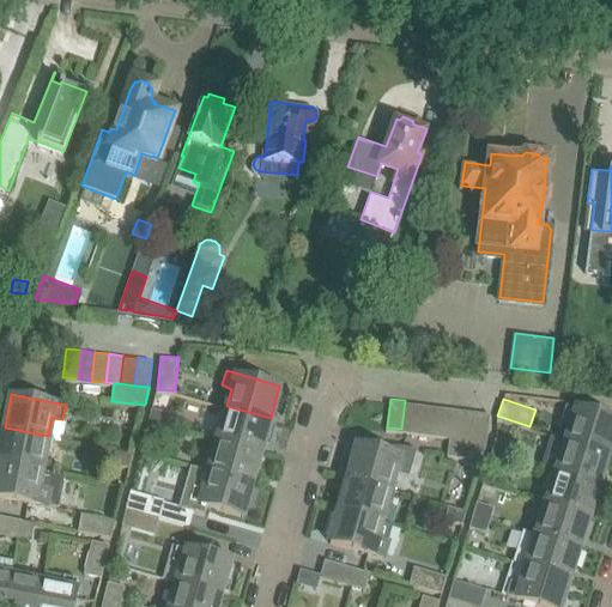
[(419,402),(405,400),(401,429),(416,431),(419,402)]
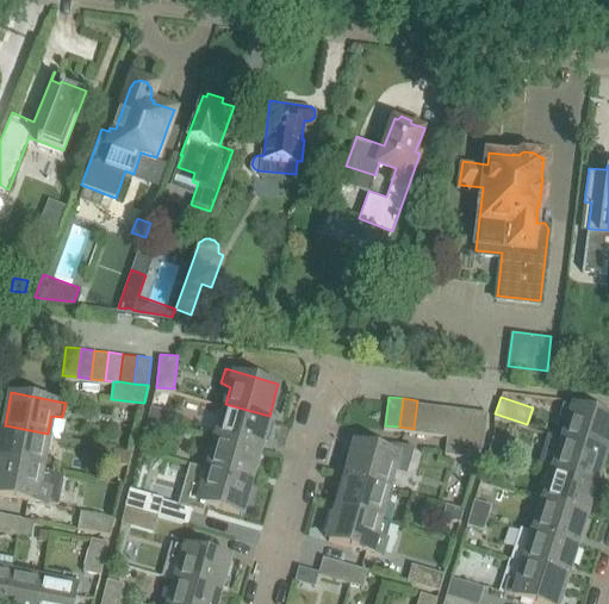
[(432,403),(417,400),(414,429),(428,430),(432,403)]
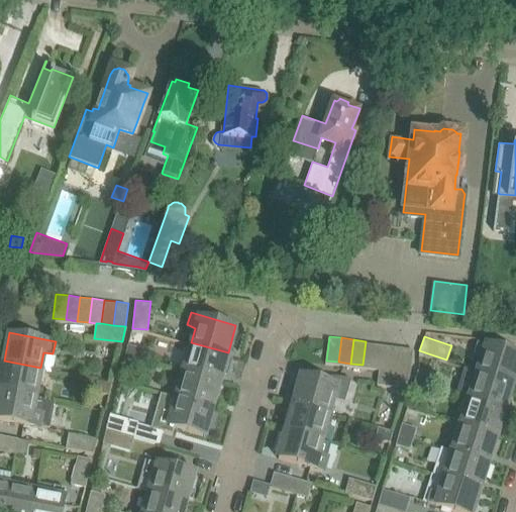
[(483,354),(478,370),(514,381),(515,376),(515,351),(478,339),(474,351),(483,354)]
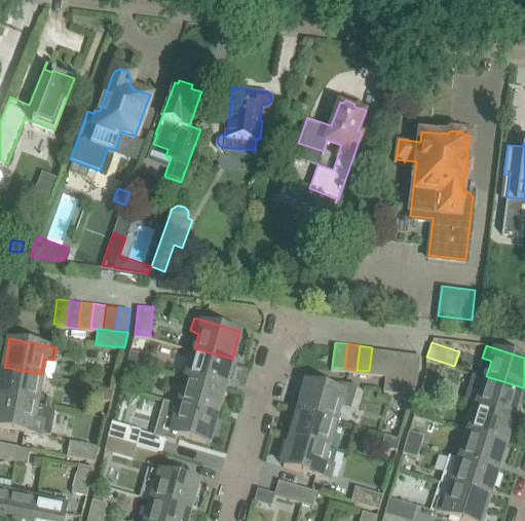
[(126,360),(141,363),(144,350),(132,347),(129,346),(126,360)]
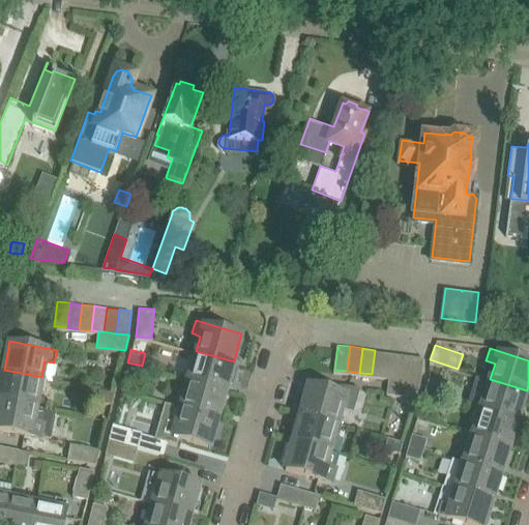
[(372,374),(383,376),(387,351),(375,350),(372,374)]
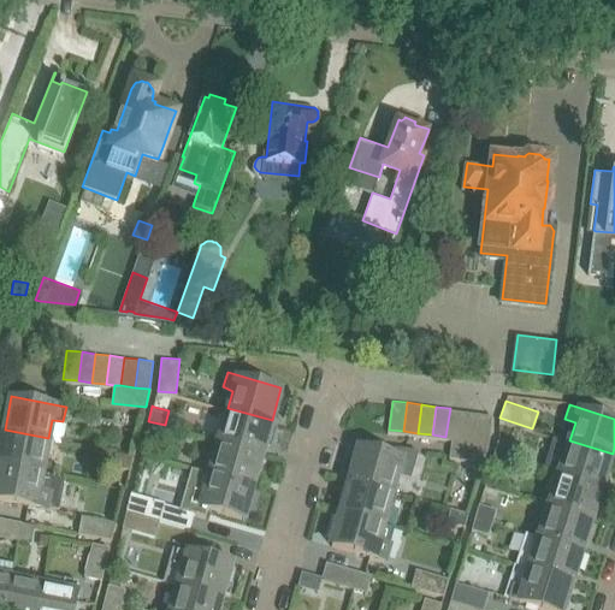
[(278,422),(272,420),(228,408),(219,439),(262,451),(264,448),(266,448),(267,440),(273,442),(278,422)]
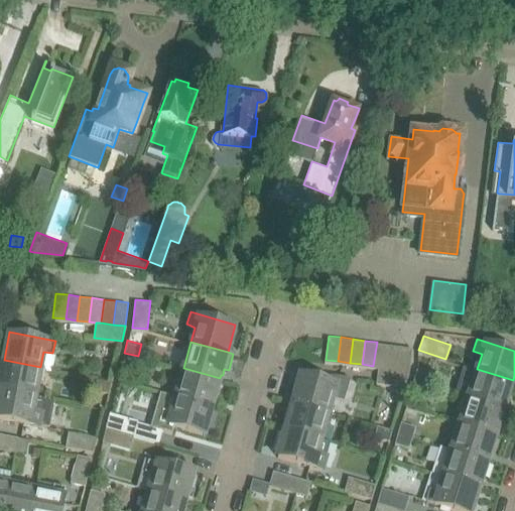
[(389,344),(377,342),(373,366),(379,367),(385,367),(389,344)]
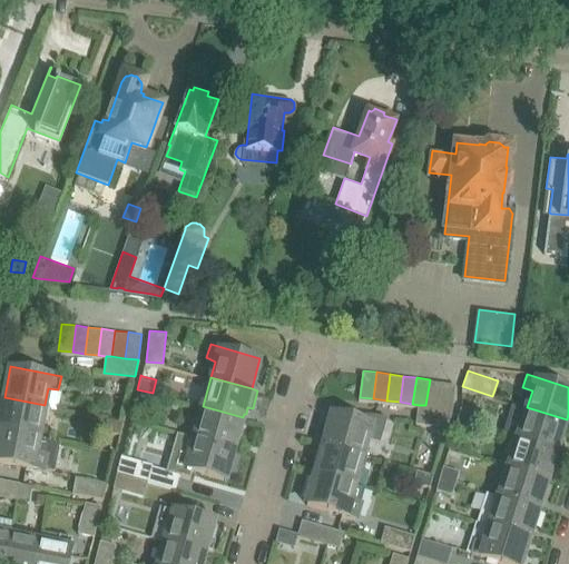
[(425,405),(439,407),(442,381),(430,379),(425,405)]
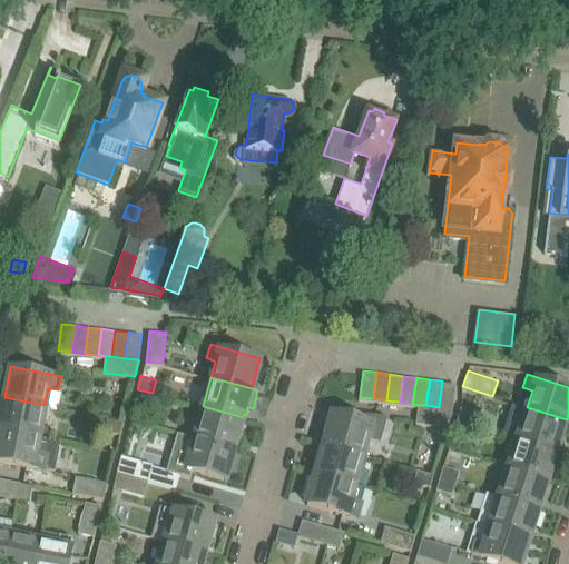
[(457,383),(442,381),(439,407),(453,408),(457,383)]
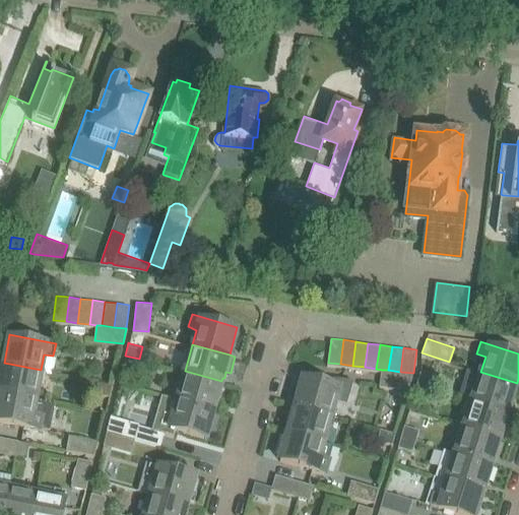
[(136,369),(139,359),(125,356),(122,365),(124,365),(136,369)]
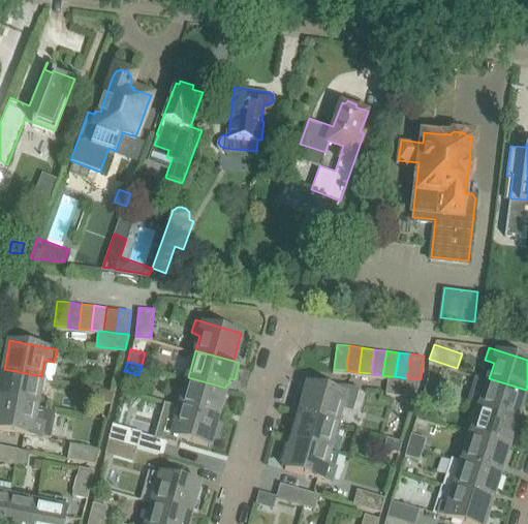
[(4,369),(0,391),(0,398),(36,405),(41,376),(4,369)]
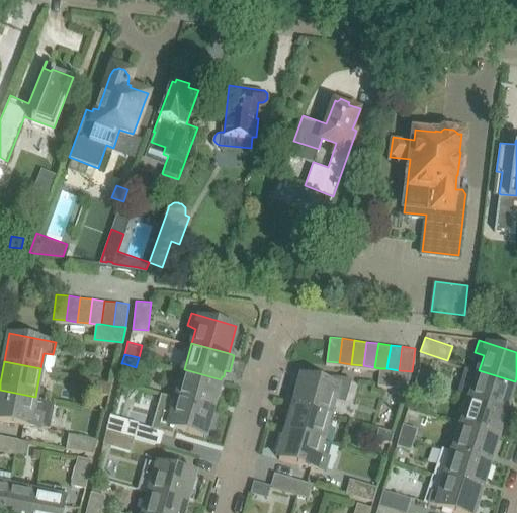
[(457,393),(470,397),(506,408),(515,381),(479,370),(465,366),(457,393)]
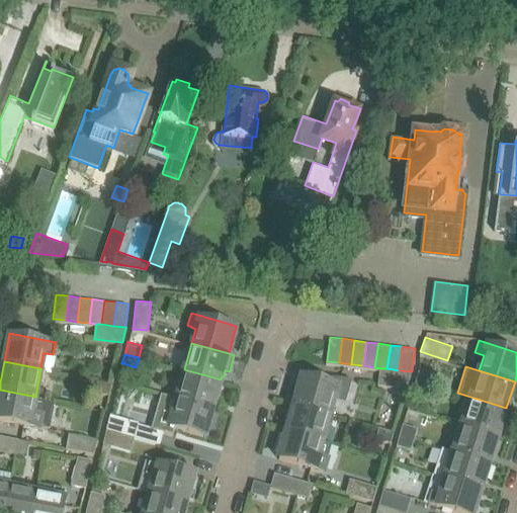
[(399,370),(386,368),(380,368),(378,382),(407,387),(412,371),(399,370)]
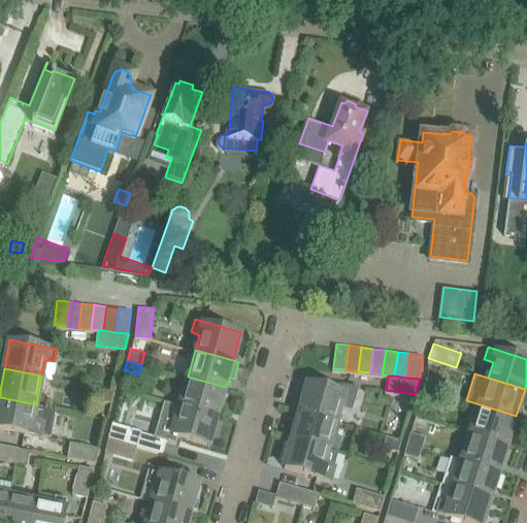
[(427,376),(424,387),(438,391),(441,380),(427,376)]
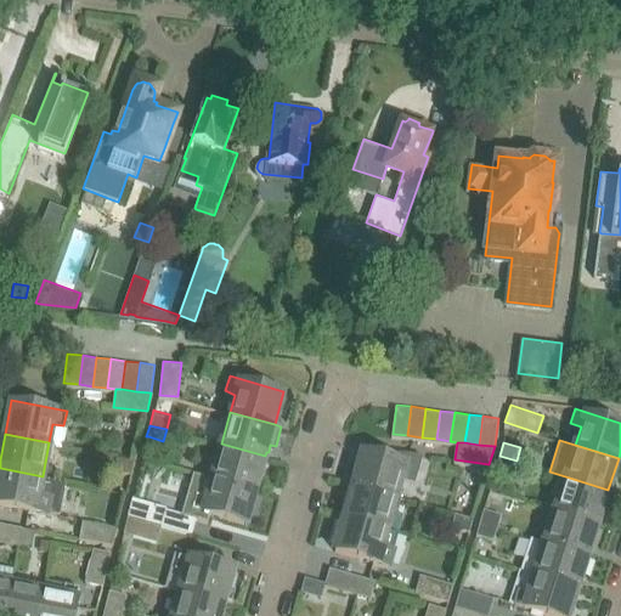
[(260,475),(265,456),(221,444),(212,475),(257,489),(258,484),(259,484),(261,475),(260,475)]
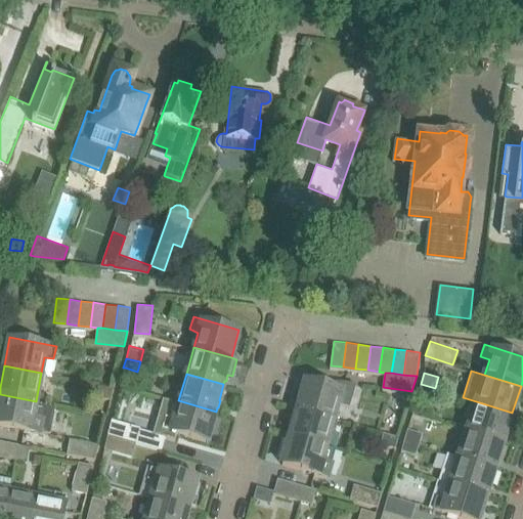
[(298,406),(335,417),(339,400),(348,403),(351,391),(305,379),(298,406)]
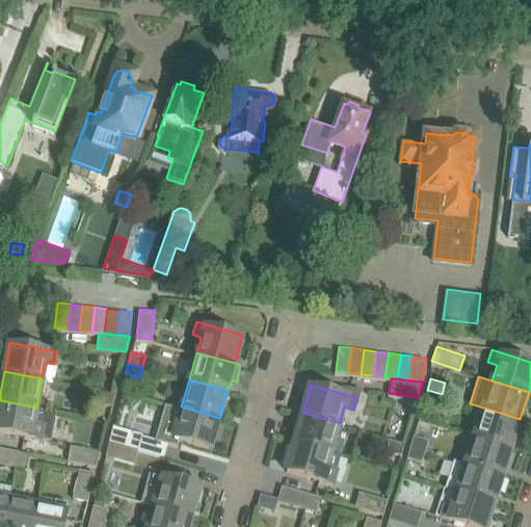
[(114,392),(99,389),(97,400),(112,403),(114,392)]
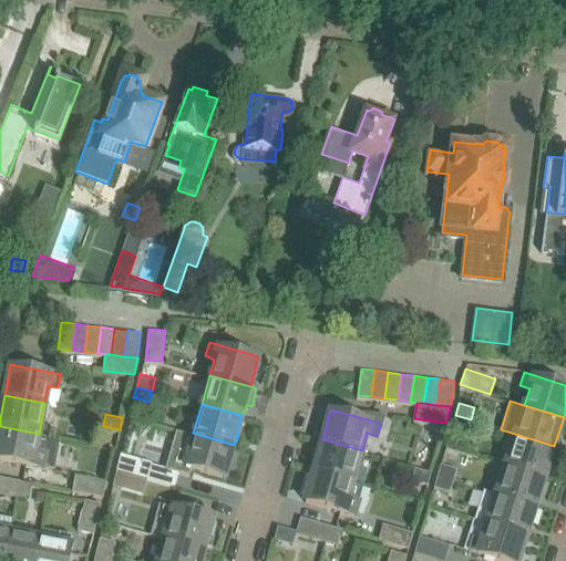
[(467,430),(471,419),(455,415),(452,426),(467,430)]
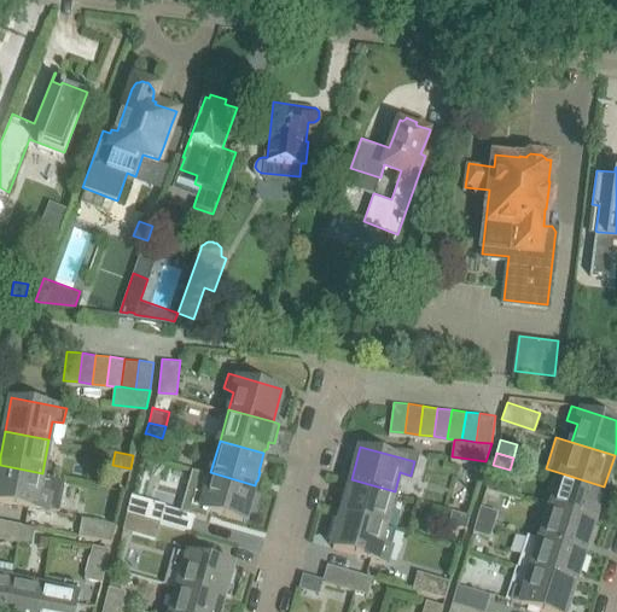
[(0,465),(0,497),(47,507),(58,510),(64,477),(42,473),(0,465)]
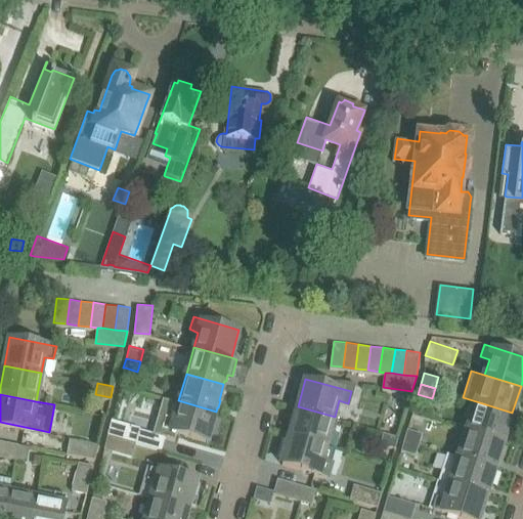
[(165,397),(161,413),(166,415),(161,433),(165,435),(175,437),(177,430),(208,439),(216,412),(178,400),(165,397)]
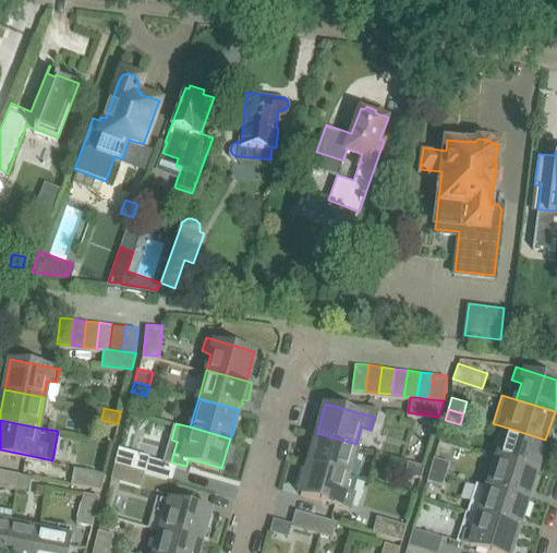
[(536,468),(545,440),(507,428),(498,456),(536,468)]
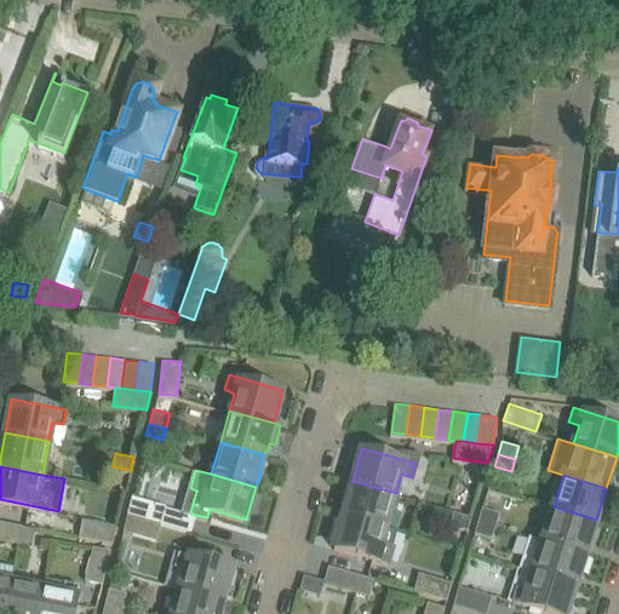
[(387,524),(396,493),(353,481),(351,486),(349,485),(347,494),(349,494),(343,512),(387,524)]
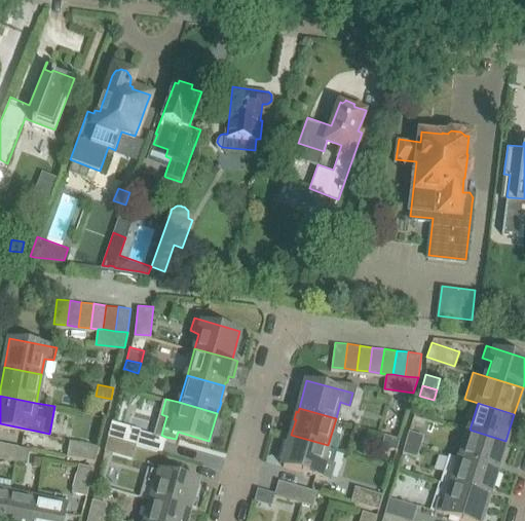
[(113,418),(109,434),(137,441),(141,426),(113,418)]
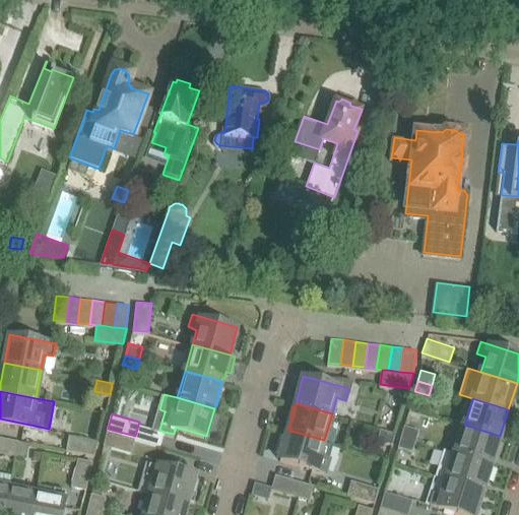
[(405,424),(401,434),(415,438),(418,428),(405,424)]
